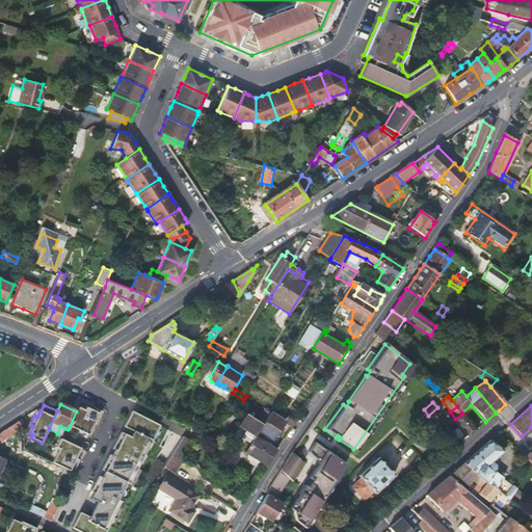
[(84,410),(78,407),(76,411),(70,426),(88,435),(94,423),(97,424),(102,413),(94,408),(92,410),(85,407),(84,410)]
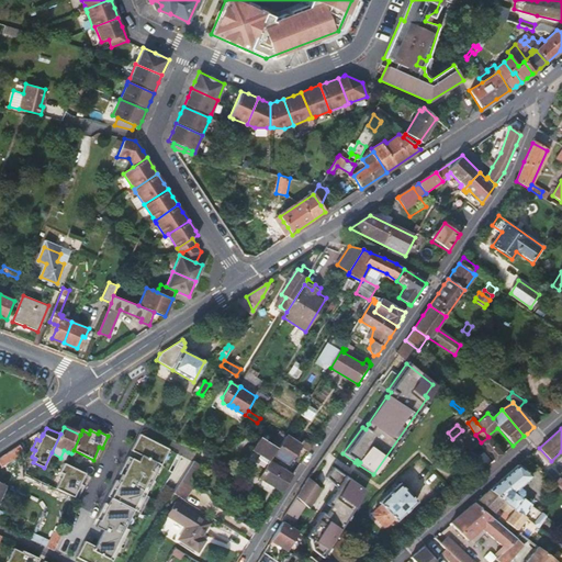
[(167,450),(138,435),(130,451),(139,456),(145,459),(142,465),(136,462),(127,458),(119,474),(119,475),(133,482),(130,489),(115,481),(107,496),(109,497),(111,497),(109,502),(108,501),(105,499),(94,519),(97,520),(110,527),(98,549),(93,547),(83,541),(75,557),(85,561),(110,561),(126,529),(123,528),(132,509),(136,512),(167,450)]
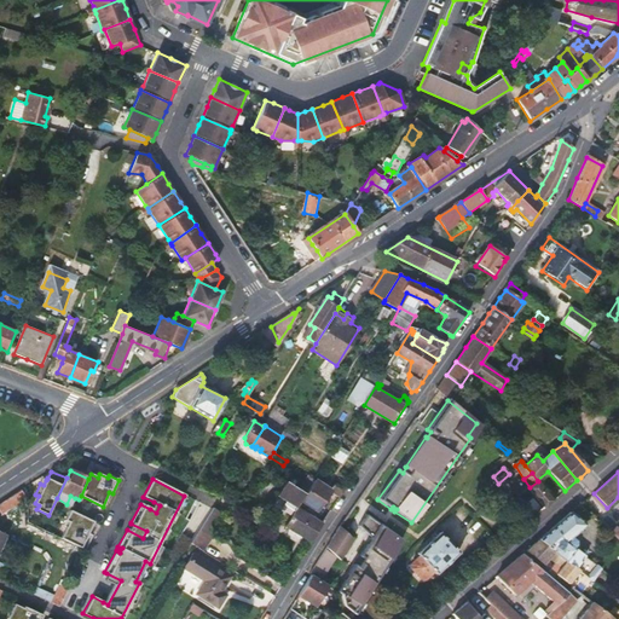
[(331,491),(317,481),(308,496),(300,509),(314,518),(331,491)]
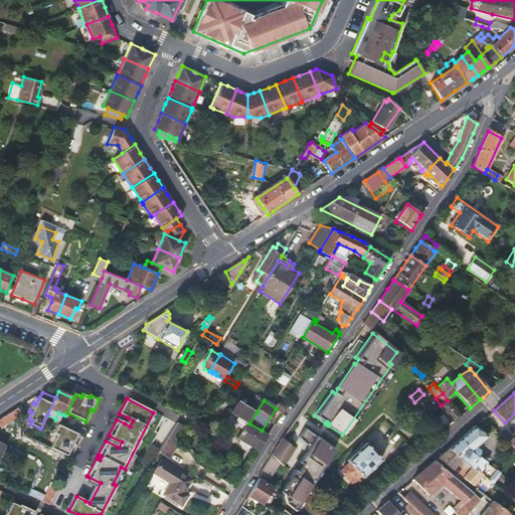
[(440,406),(452,423),(461,416),(448,400),(441,405),(440,406)]
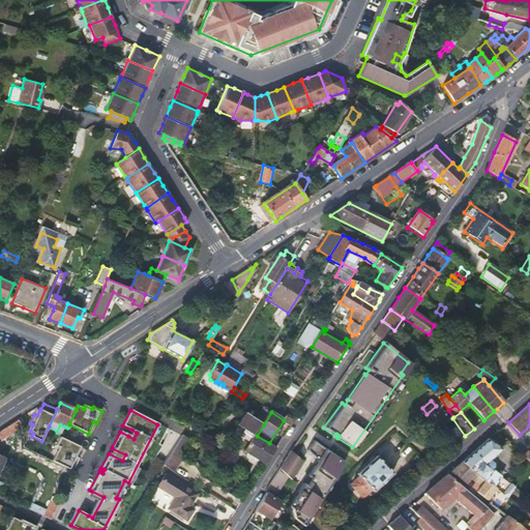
[(241,425),(257,436),(264,424),(248,414),(241,425)]
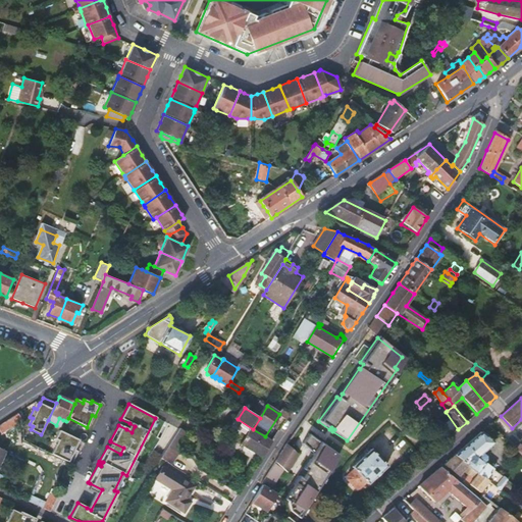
[(0,434),(17,423),(17,422),(13,416),(0,424),(0,434)]
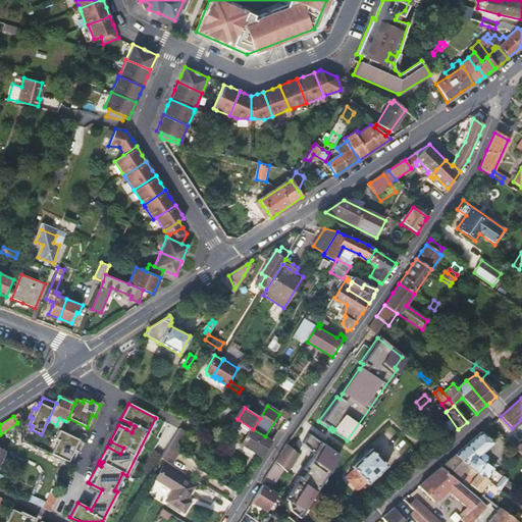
[(135,426),(129,423),(126,429),(132,432),(135,426)]
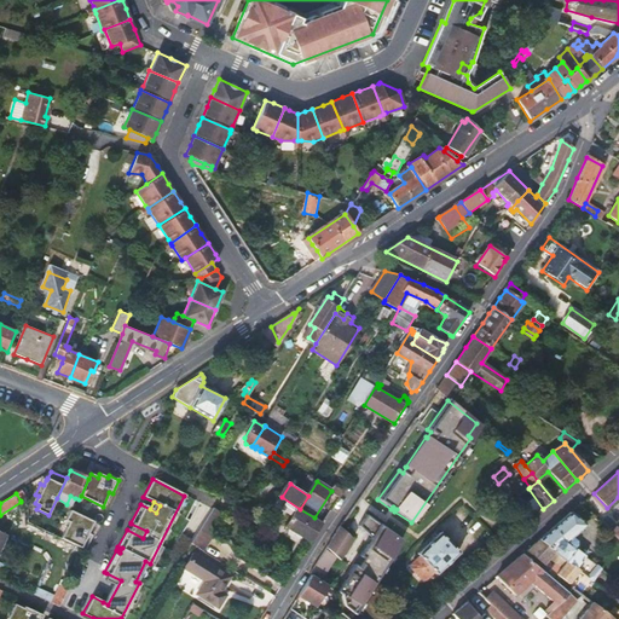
[(198,531),(191,544),(201,550),(202,551),(213,534),(209,532),(221,513),(213,508),(212,510),(203,524),(198,531)]
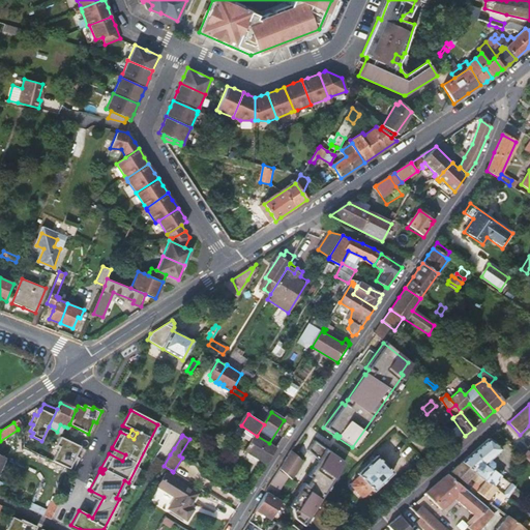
[(246,449),(268,464),(278,448),(269,443),(257,436),(246,449)]
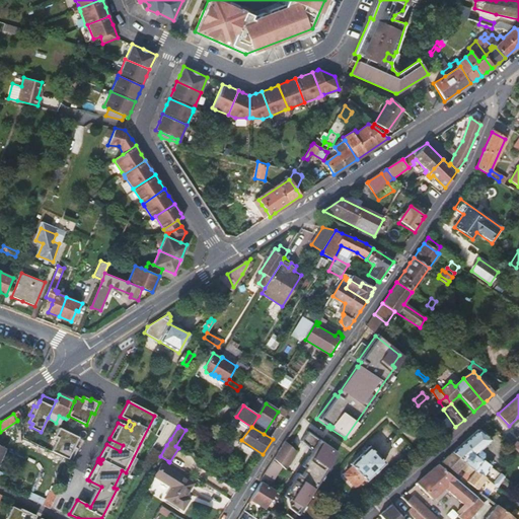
[(57,437),(51,451),(71,461),(77,449),(73,447),(78,438),(58,428),(54,436),(57,437)]
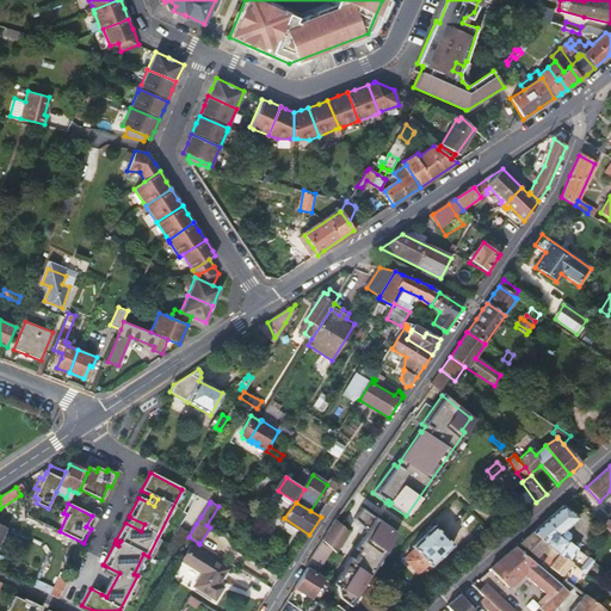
[(581,518),(563,506),(547,520),(532,534),(572,563),(585,574),(594,563),(561,537),(581,518)]
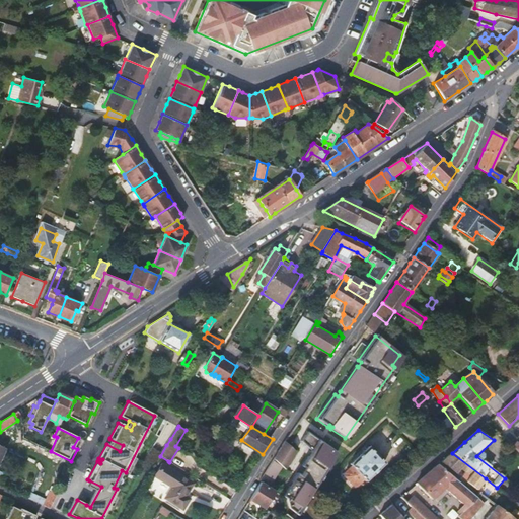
[(311,451),(280,496),(285,500),(288,509),(295,514),(338,453),(307,432),(301,442),(311,451)]
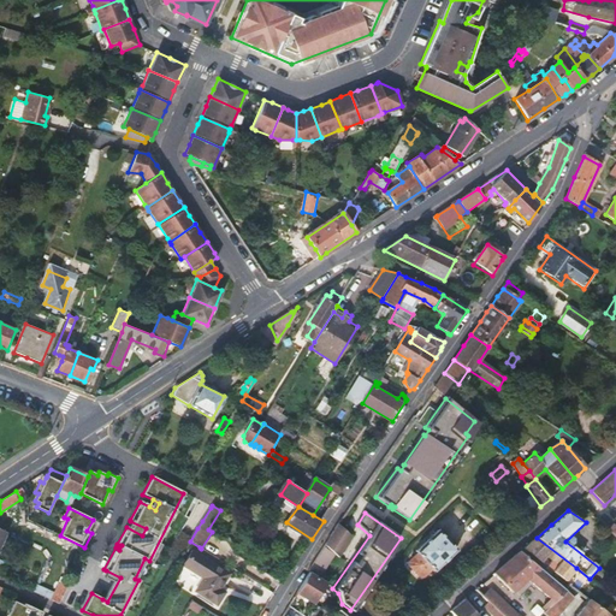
[(146,528),(130,521),(126,527),(142,535),(146,528)]
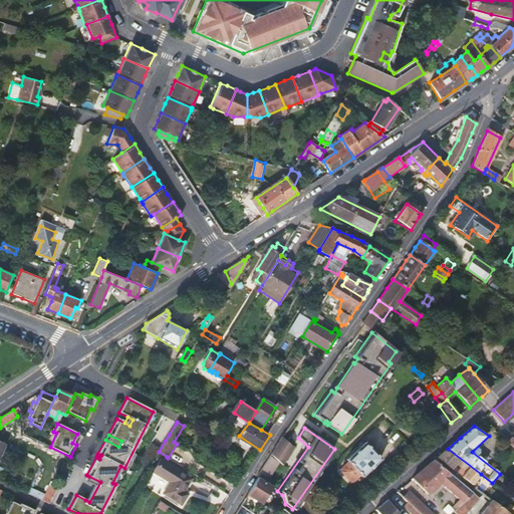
[(294,447),(282,437),(278,443),(269,457),(279,465),(281,466),(294,447)]
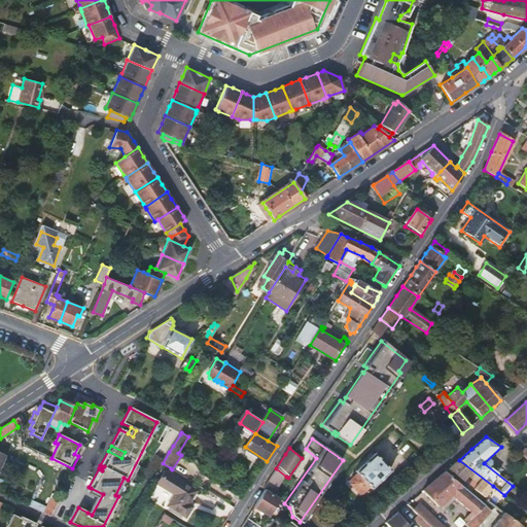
[(389,470),(373,454),(353,471),(355,475),(349,481),(348,484),(357,493),(361,493),(367,487),(371,489),(389,470)]
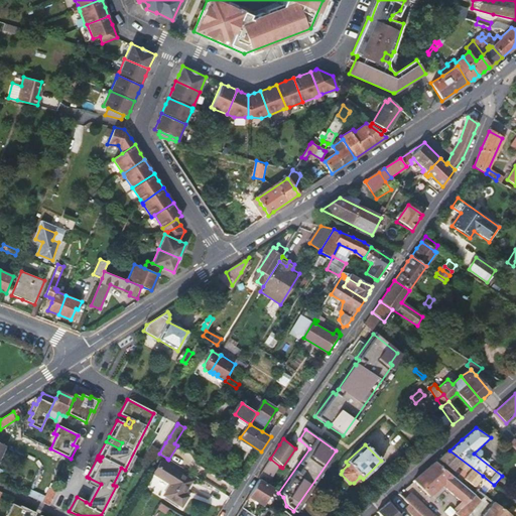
[(474,487),(483,476),(449,450),(438,460),(454,471),(458,466),(469,475),(465,480),(474,487)]
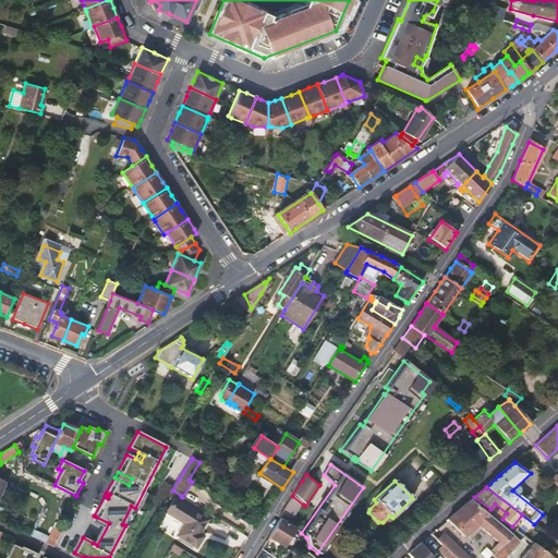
[(280,518),(290,525),(303,505),(292,496),(279,517),(280,518)]
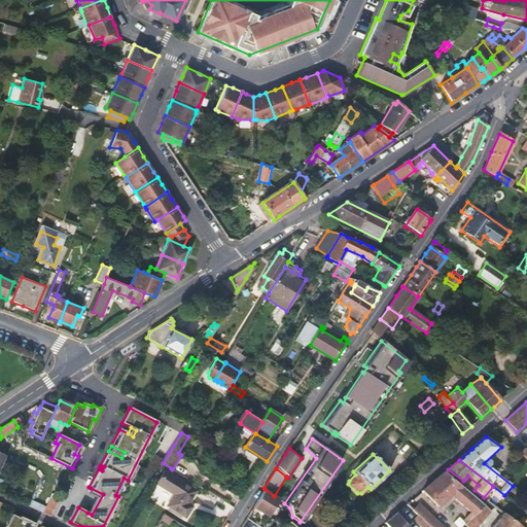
[(458,501),(475,516),(476,515),(484,505),(483,503),(445,471),(423,491),(438,507),(444,503),(449,508),(453,504),(449,498),(455,492),(461,497),(458,501)]
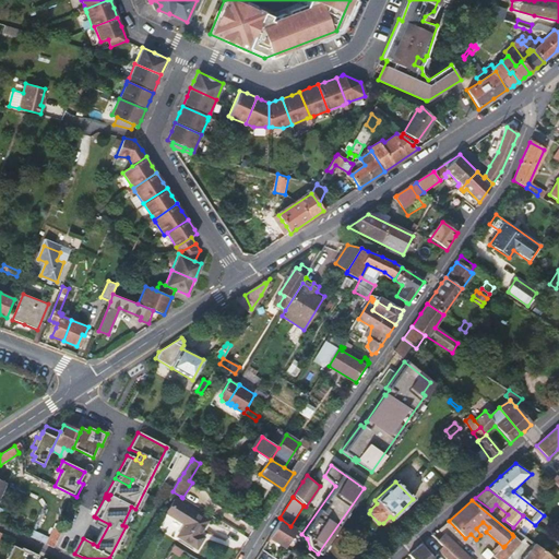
[(177,536),(197,548),(202,538),(197,535),(205,521),(174,501),(166,512),(185,524),(177,536)]
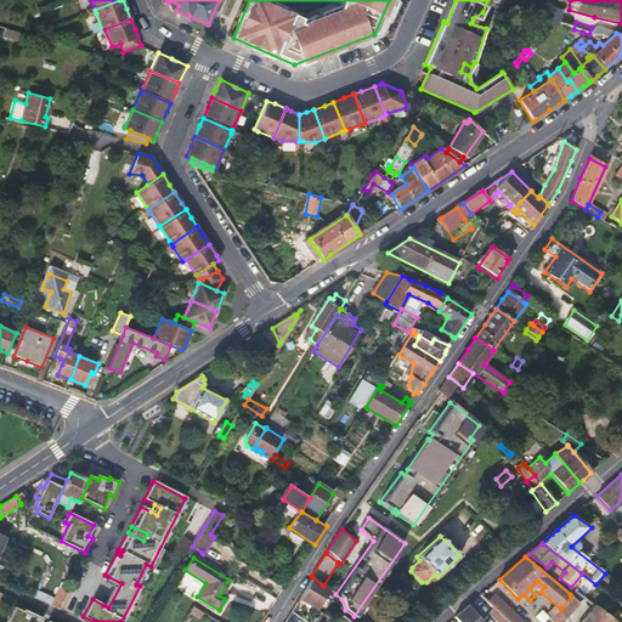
[(614,580),(605,574),(595,584),(621,604),(621,594),(616,589),(616,584),(614,580)]
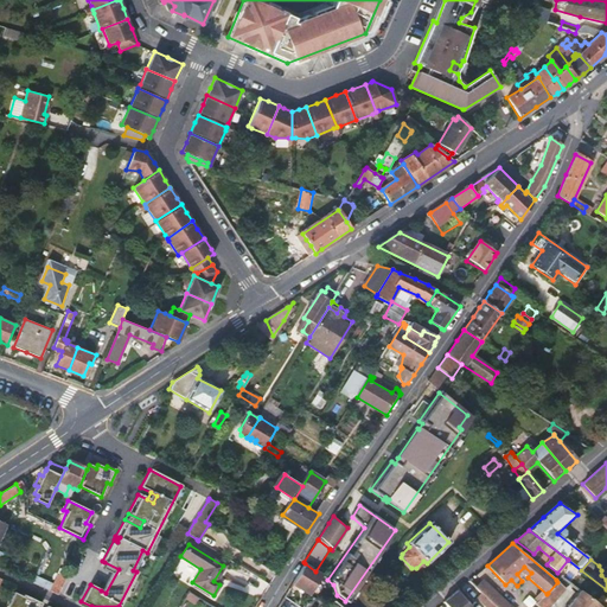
[(119,569),(104,562),(101,568),(110,574),(101,590),(106,593),(119,569)]
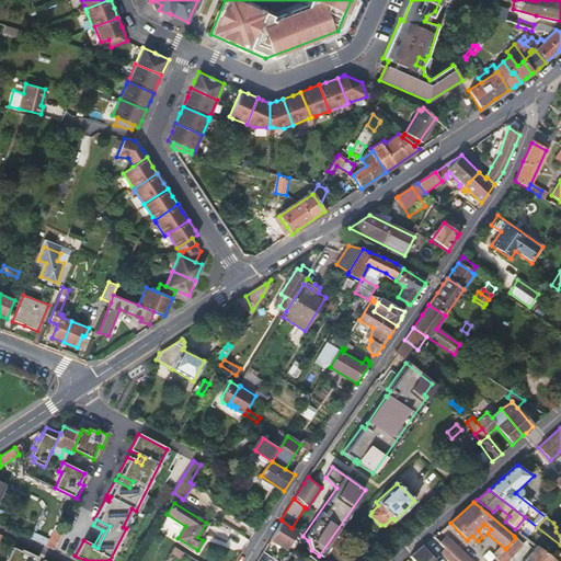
[(292,528),(282,521),(268,539),(285,550),(297,533),(292,528)]
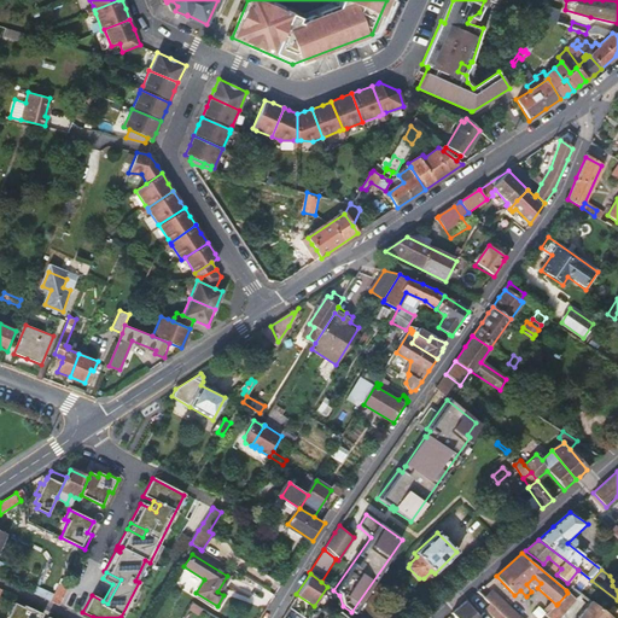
[(59,588),(52,602),(59,606),(64,596),(66,590),(59,588)]
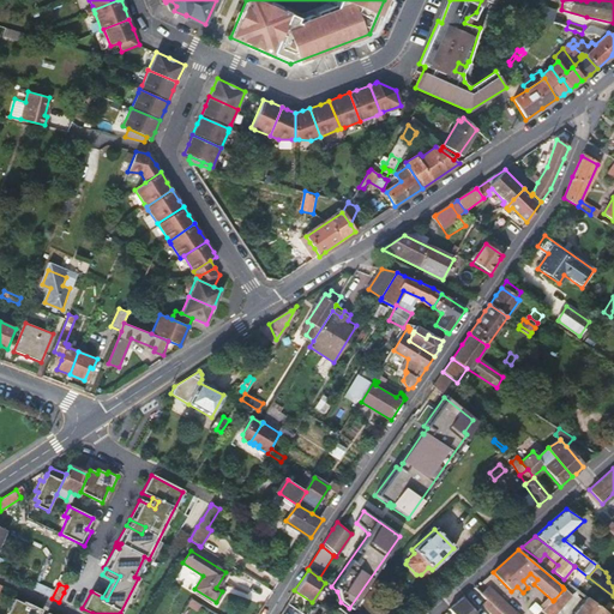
[(469,593),(491,613),(497,609),(482,595),(475,588),(469,593)]
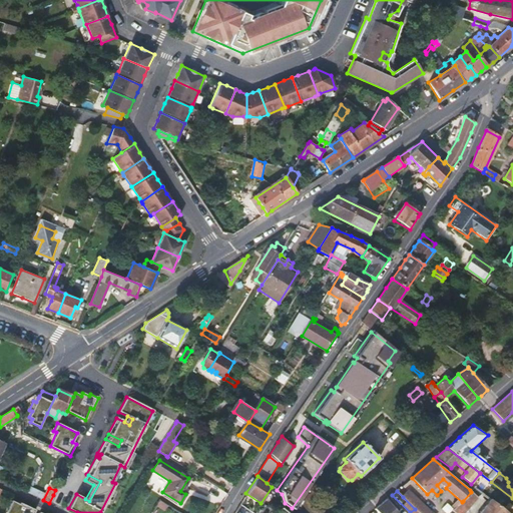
[(419,512),(429,512),(408,492),(403,497),(415,509),(419,512)]
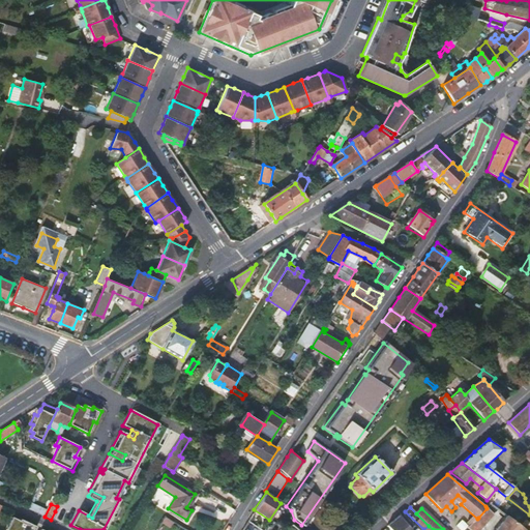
[(410,526),(400,516),(399,517),(387,526),(391,529),(410,529),(408,527),(410,526)]
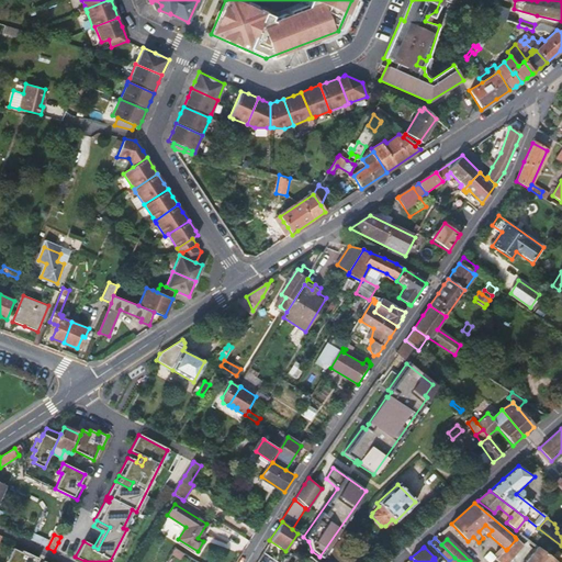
[(35,561),(36,561),(37,558),(20,550),(19,551),(12,548),(6,561),(35,561)]
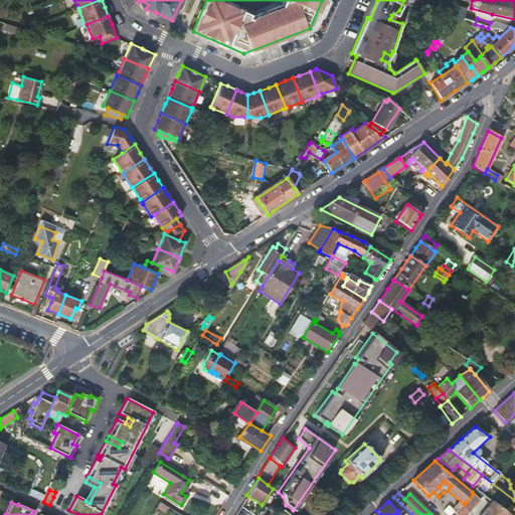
[(509,514),(510,514),(493,502),(483,514),(509,514)]
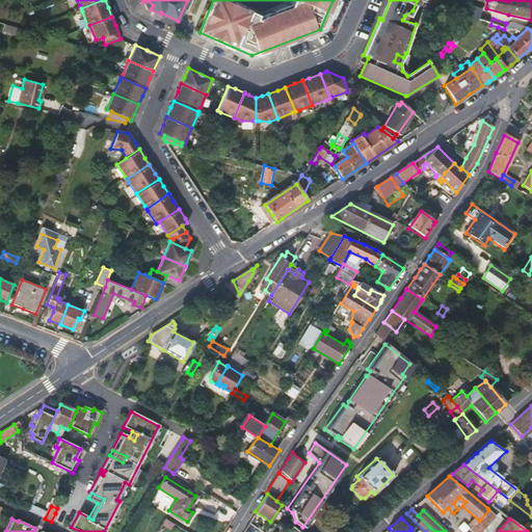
[(481,531),(486,526),(480,520),(479,521),(470,530),(472,531),(481,531)]
